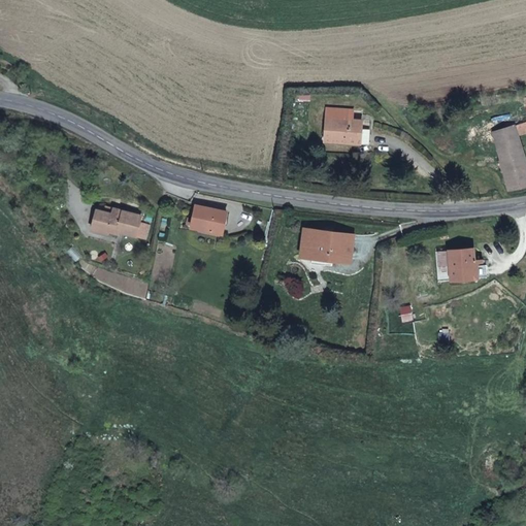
[(368,130),(369,122),(360,121),(360,119),(325,117),(323,139),(367,142),(368,130)]
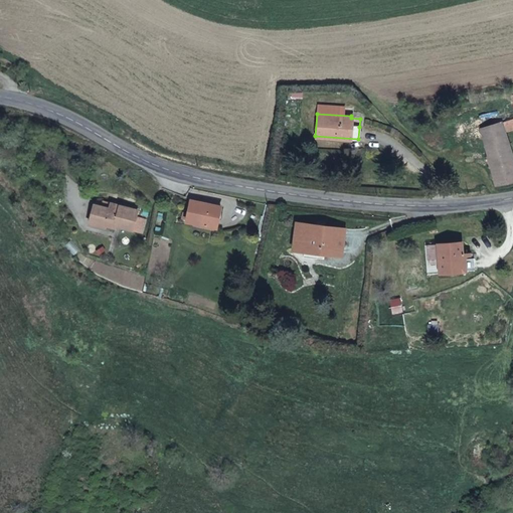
[(512,116),(500,121),(504,130),(512,127),(512,116)]
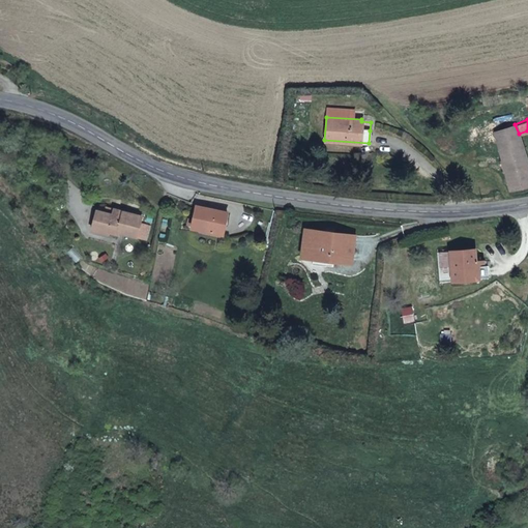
[(494,132),(508,189),(527,184),(527,164),(519,134),(515,124),(494,132)]
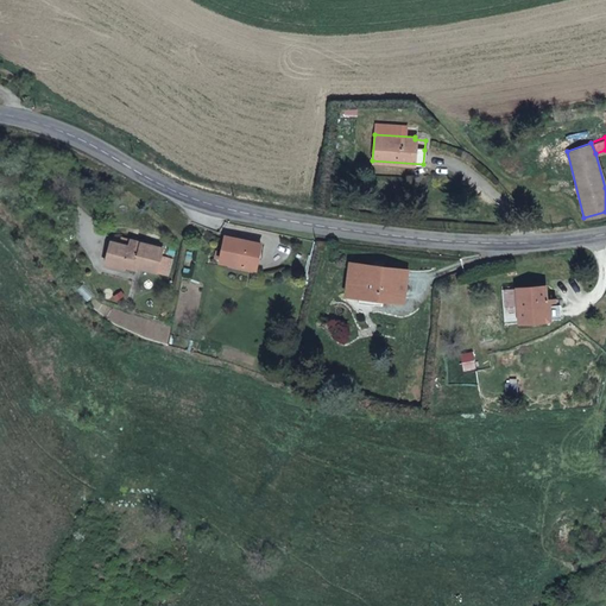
[(223,235),(221,250),(219,259),(254,267),(259,242),(223,235)]
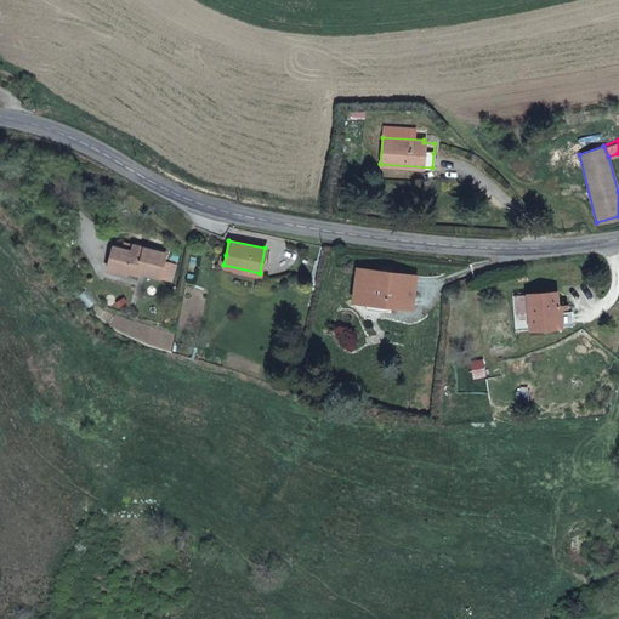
[(112,245),(108,259),(126,263),(125,270),(136,273),(136,271),(157,277),(157,276),(169,278),(172,263),(163,260),(164,253),(125,243),(124,249),(112,245)]
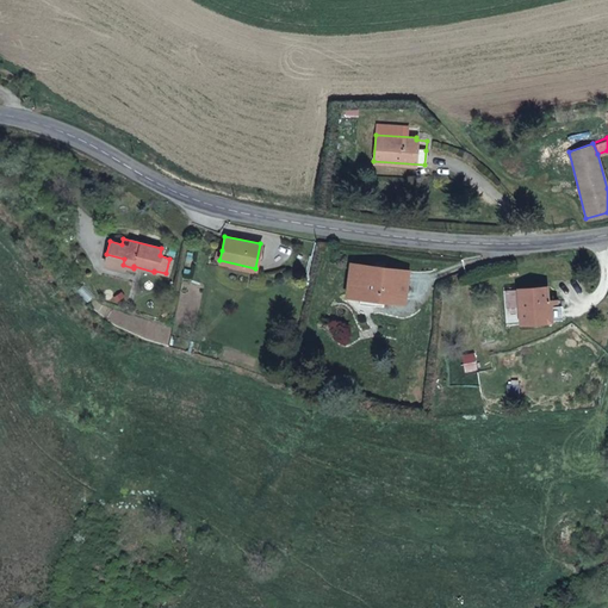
[(124,259),(106,254),(103,264),(122,270),(123,265),(124,259)]
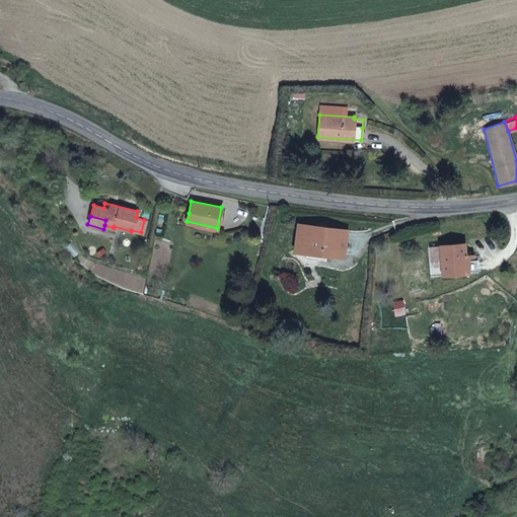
[(343,257),(347,229),(298,223),(294,251),(343,257)]
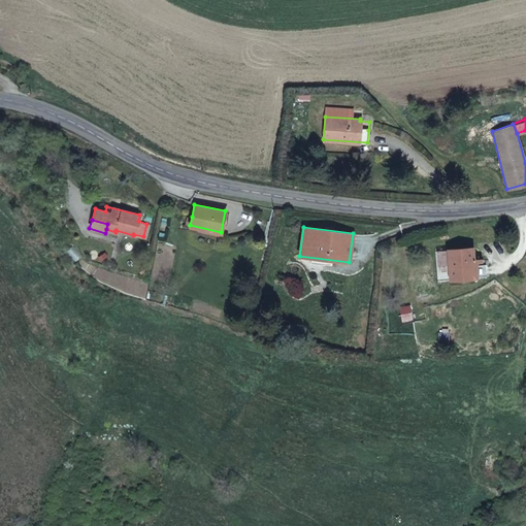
[(448,249),(450,278),(471,277),(470,265),(475,265),(484,264),(483,259),(474,260),(474,259),(472,259),(472,248),(448,249)]
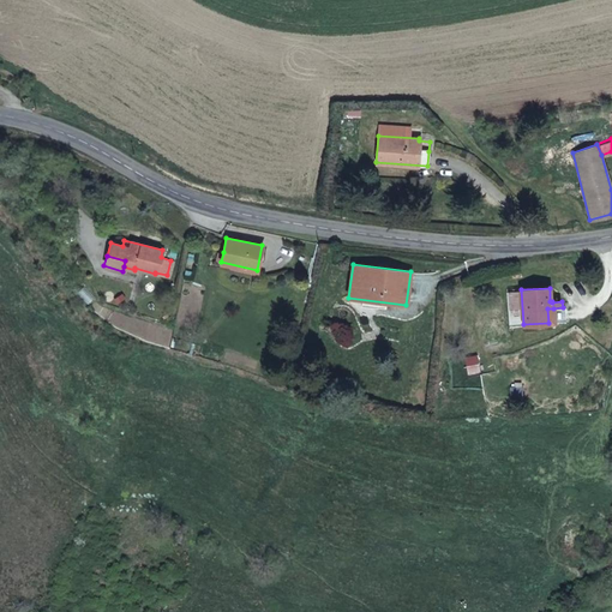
[(611,316),(611,307),(600,309),(600,318),(611,316)]
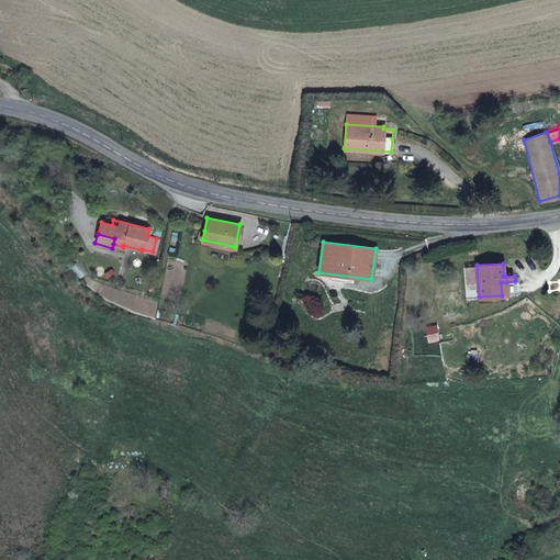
[(540,306),(538,293),(532,294),(533,298),(527,299),(528,309),(540,306)]
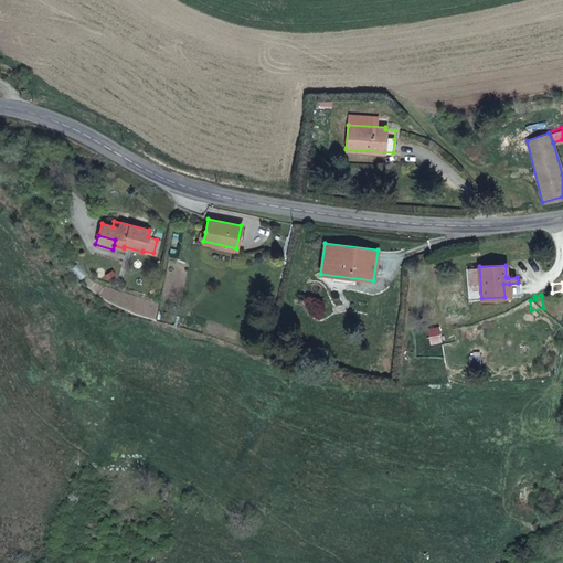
All buildings are outlined.
